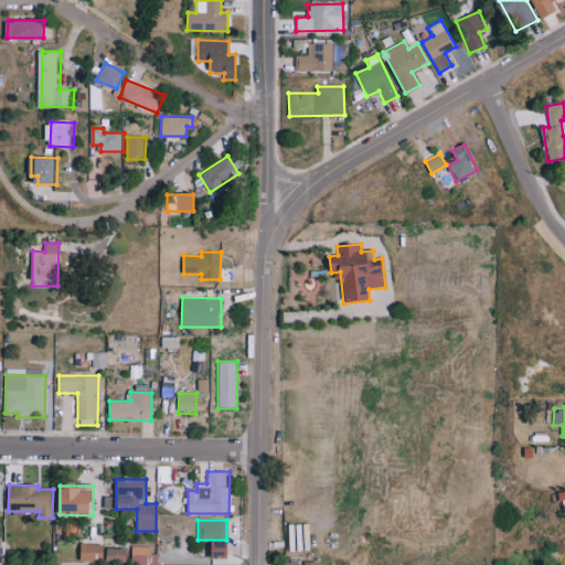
[(212,557),(230,558),(230,540),(212,540),(212,557)]
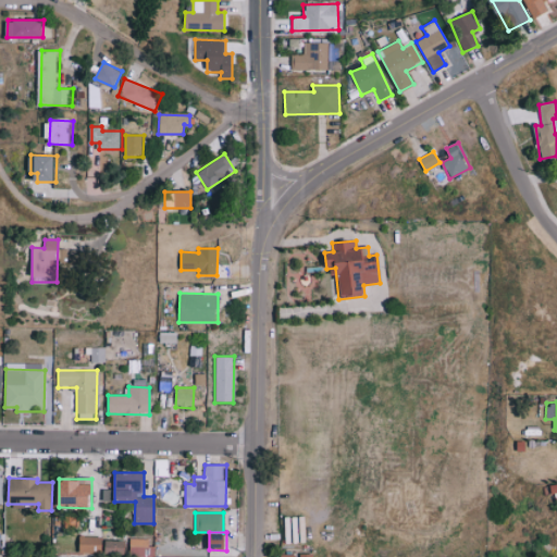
[(102,537),(79,536),(78,553),(101,554),(102,537)]
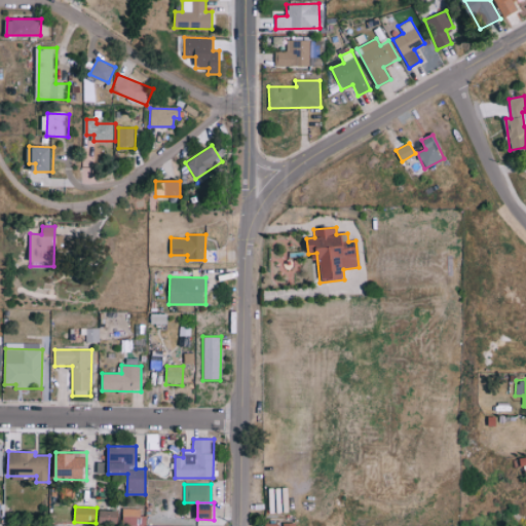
[(142,509),(121,509),(121,525),(143,525),(142,509)]
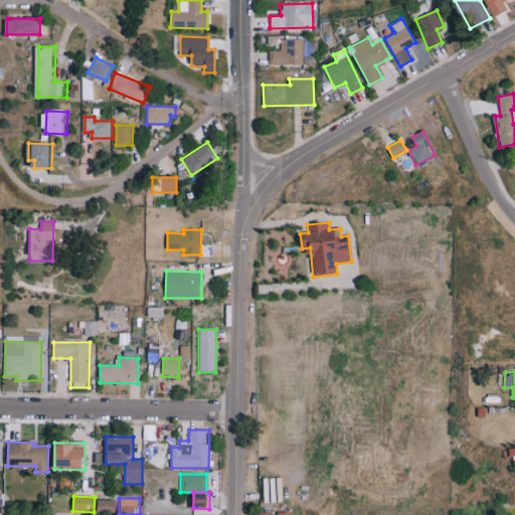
[(115,512),(115,500),(99,500),(98,512),(115,512)]
